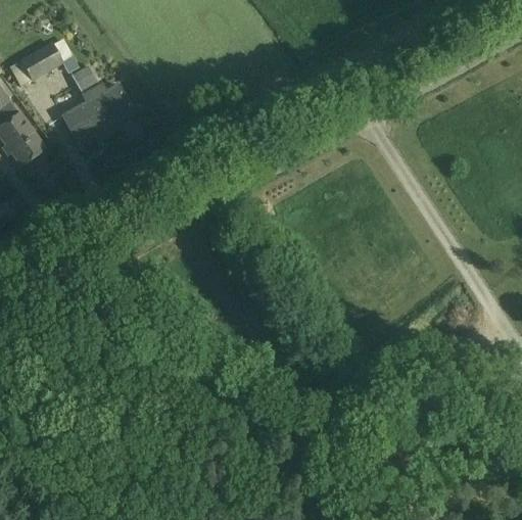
[(63,38),(10,66),(20,87),(63,63),(68,73),(80,67),(63,38)]
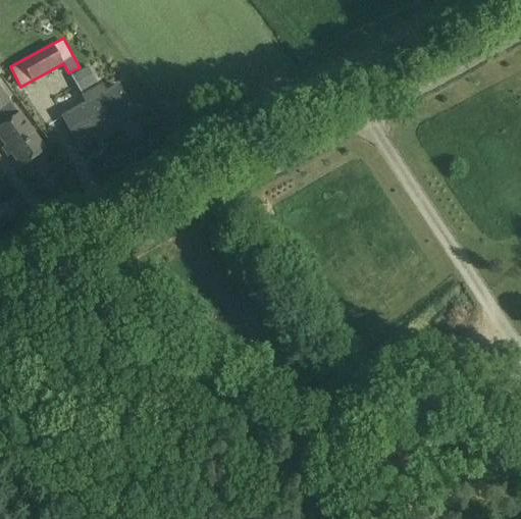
[(71,73),(87,103),(63,116),(79,144),(134,112),(118,85),(107,91),(103,83),(99,85),(89,64),(71,73)]
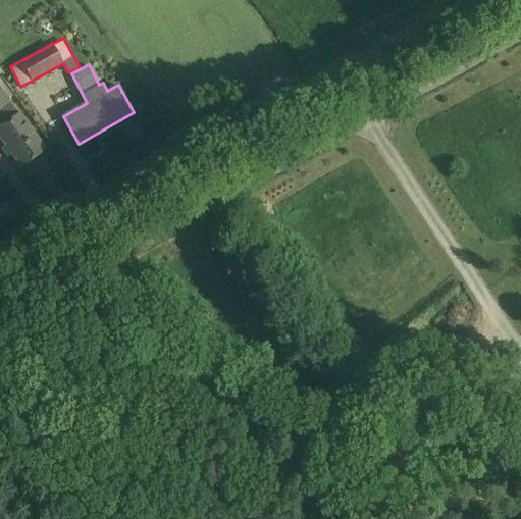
[(0,123),(4,124),(0,126),(0,135),(22,165),(46,149),(19,113),(0,86),(0,123)]
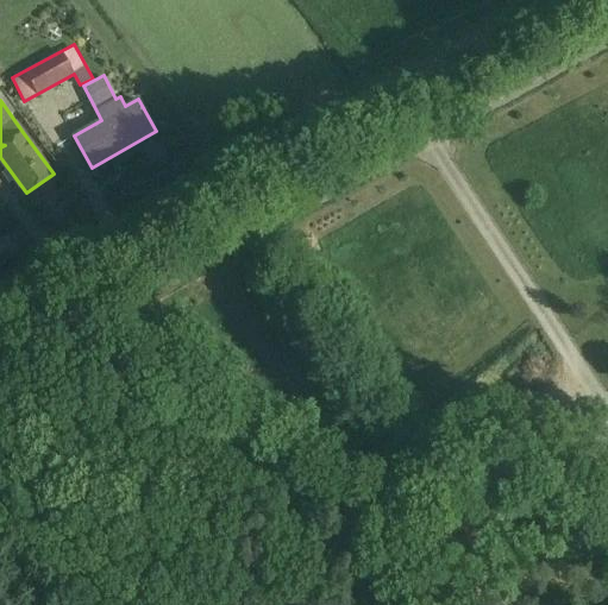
[(0,263),(22,247),(12,232),(2,239),(0,235),(0,263)]
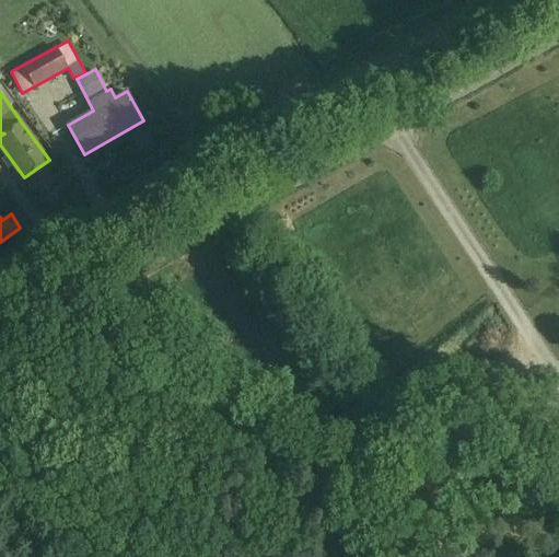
[(316,242),(301,250),(306,262),(323,254),(316,242)]
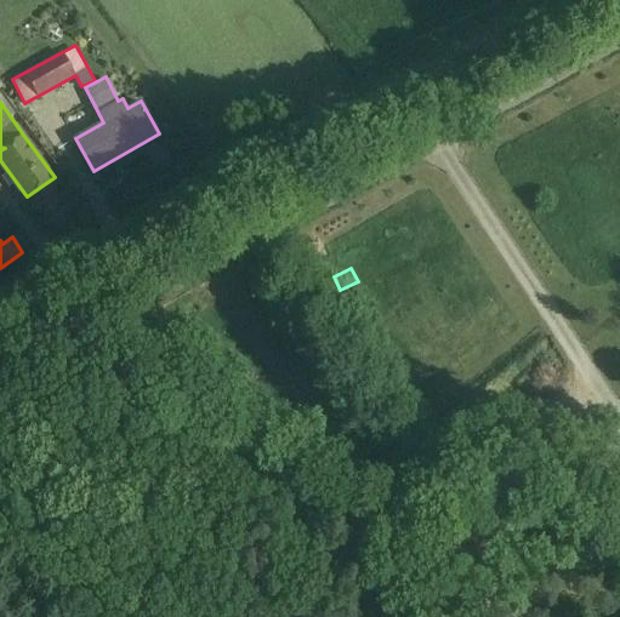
[(386,314),(404,301),(398,292),(380,306),(386,314)]
